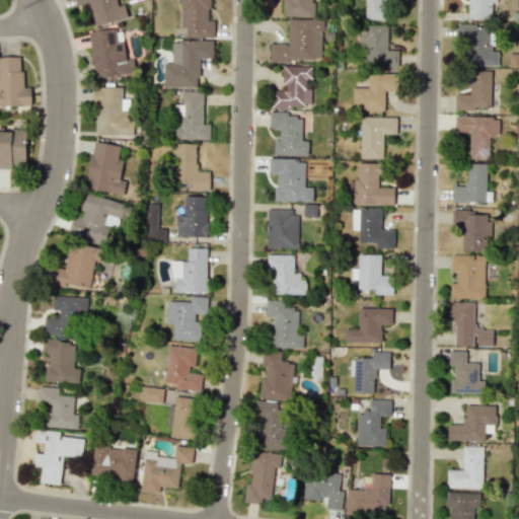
[(76,0),(78,6),(90,2),(95,26),(129,18),(125,4),(122,5),(120,0),(76,0)]
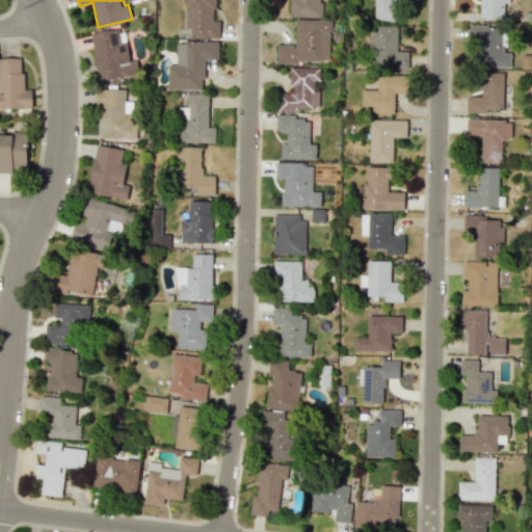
[(214,0),(182,0),(182,3),(186,3),(185,28),(190,28),(190,38),(218,38),(218,21),(214,21),(214,0)]
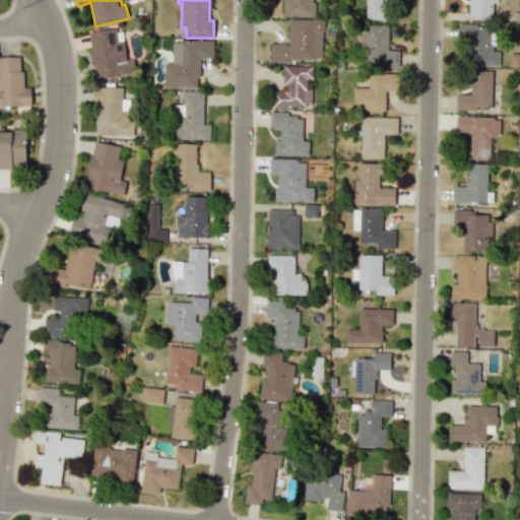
[(283,0),(283,16),(314,16),(314,0),(283,0)]
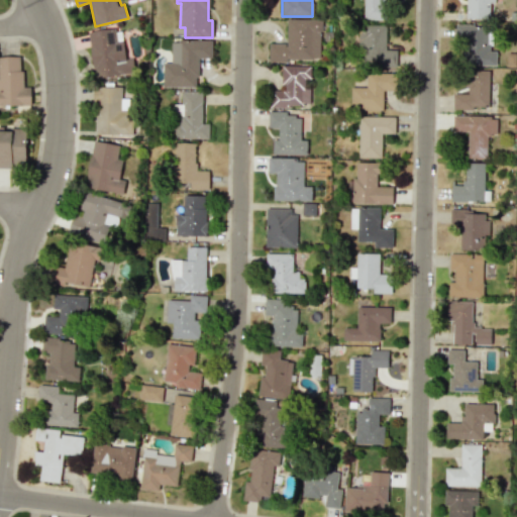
[(363,0),(364,19),(385,19),(385,0),(363,0)]
